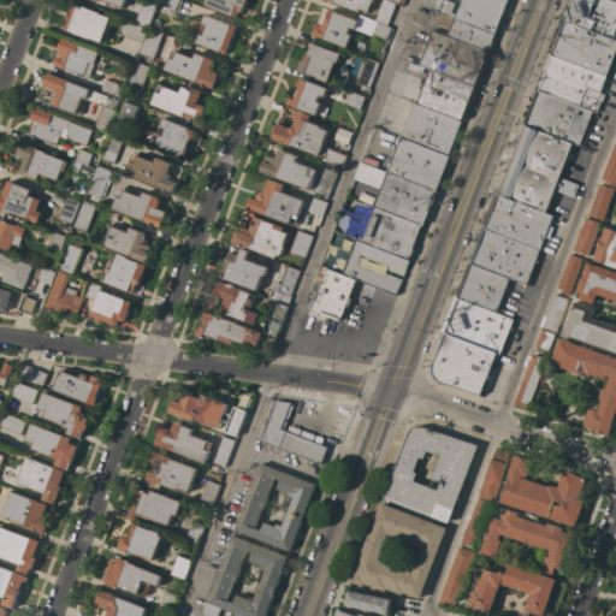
[(142,0),(152,0),(158,3),(148,28),(135,23),(142,0)]
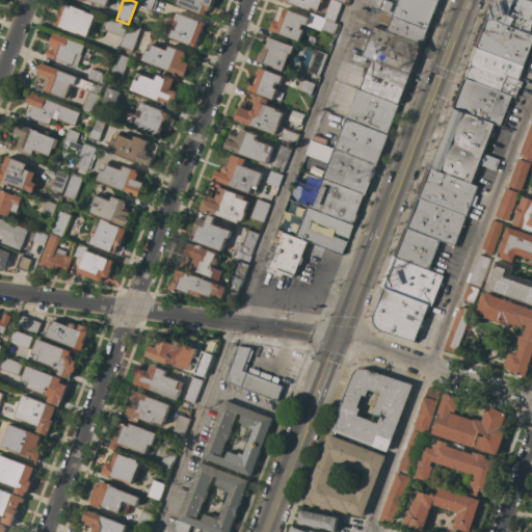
[(141,0),(156,0),(152,10),(139,5),(141,0)]
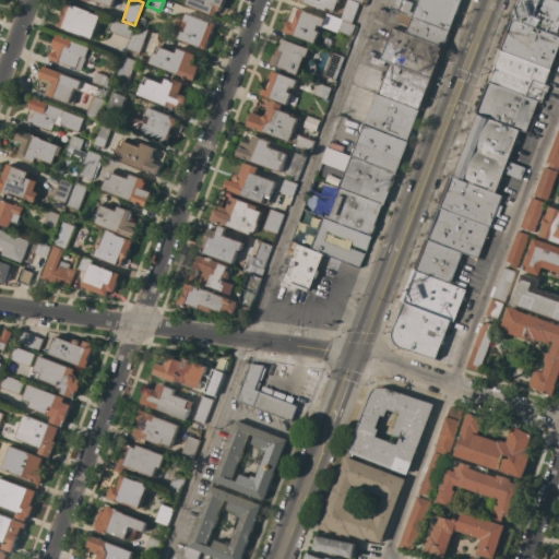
[(187,0),(224,0),(222,7),(219,11),(217,10),(215,16),(186,4),(187,0)]
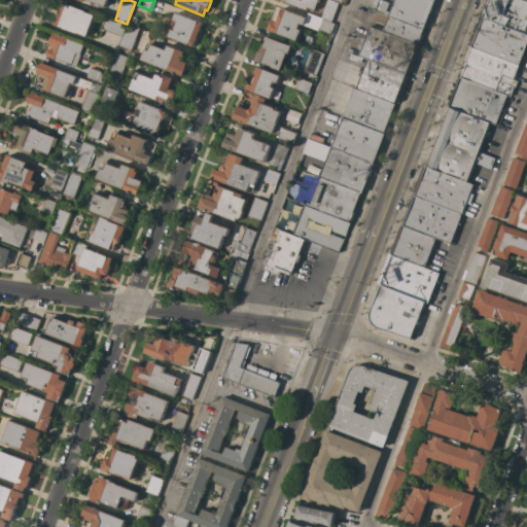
[(281,0),(319,0),(316,10),(308,7),(307,9),(281,0)]
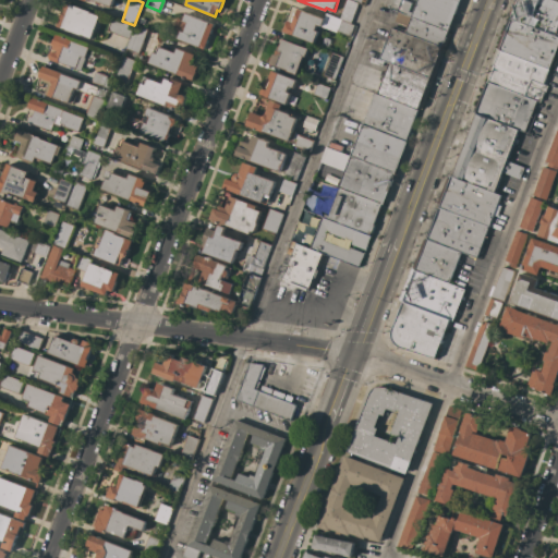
[(346,0),(349,0),(359,3),(351,24),(339,20),(346,0)]
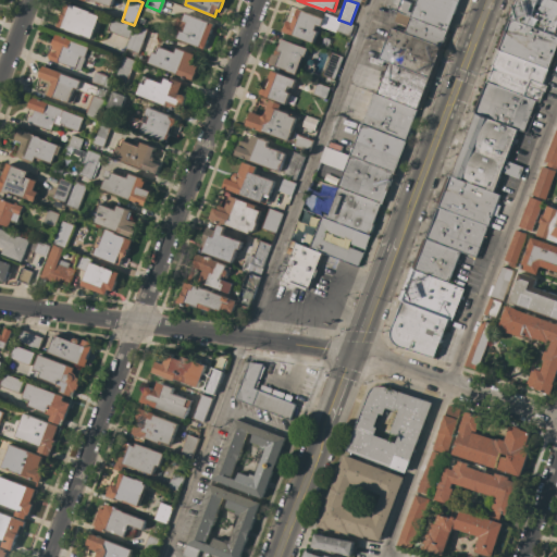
[(407,15),(396,11),(400,0),(405,0),(412,2),(407,15)]
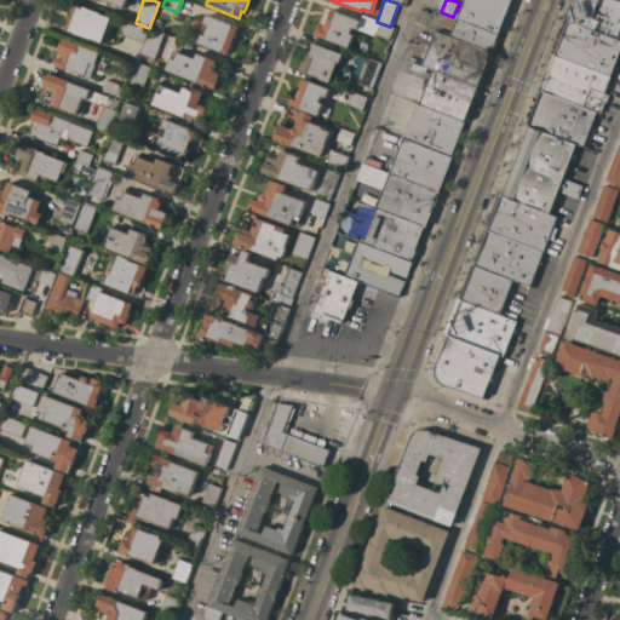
[(511,0),(498,35),(457,19),(464,0),(511,0)]
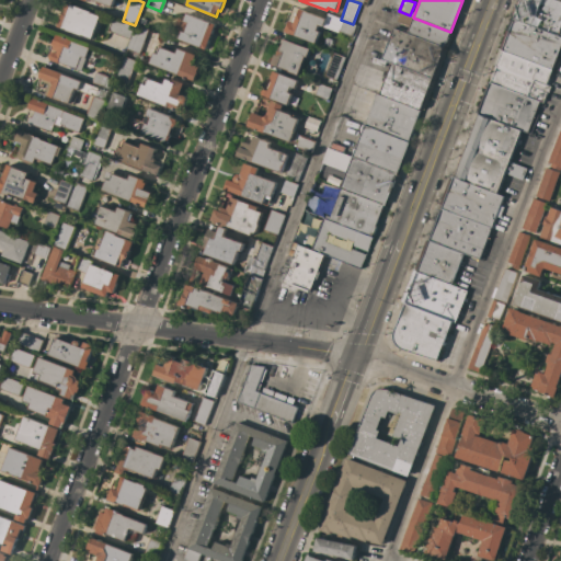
[(560,36),(514,19),(516,14),(515,14),(516,10),(514,9),(517,0),(558,0),(560,1),(560,36)]
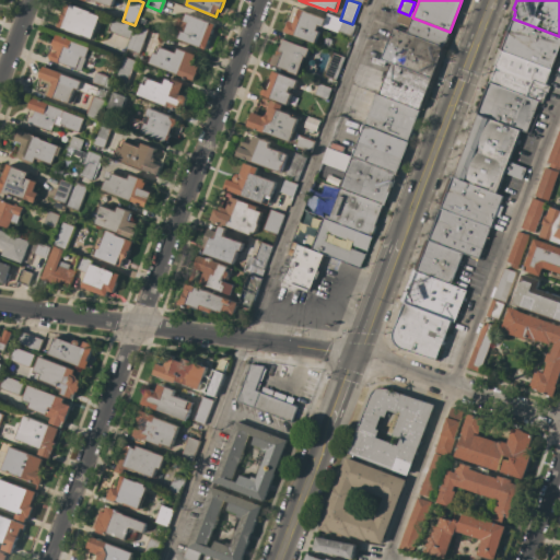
[(92,39),(82,35),(82,36),(66,31),(67,30),(58,26),(67,2),(91,12),(101,15),(92,39)]
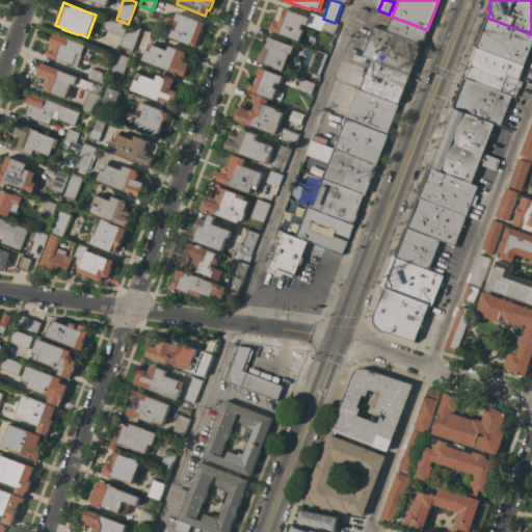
[(335,23),(338,24),(334,34),(322,30),(322,31),(302,24),(300,29),(303,30),(299,41),(270,30),(273,22),(274,19),(278,21),(282,12),(283,12),(284,8),(309,18),(311,14),(323,19),(335,23)]
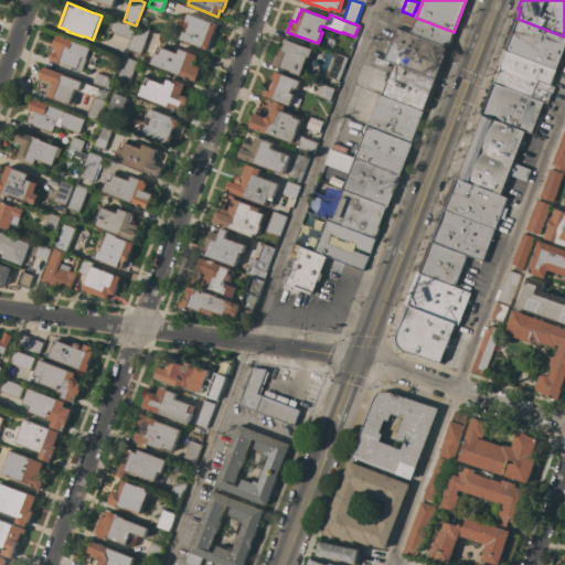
[(208,50),(203,48),(180,40),(183,31),(187,32),(190,23),(185,21),(189,13),(217,24),(208,50)]
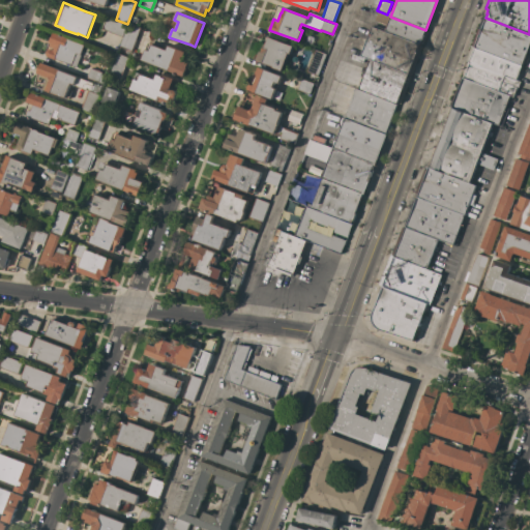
[(425,30),(419,45),(385,31),(387,25),(375,20),(378,12),(390,17),(425,30)]
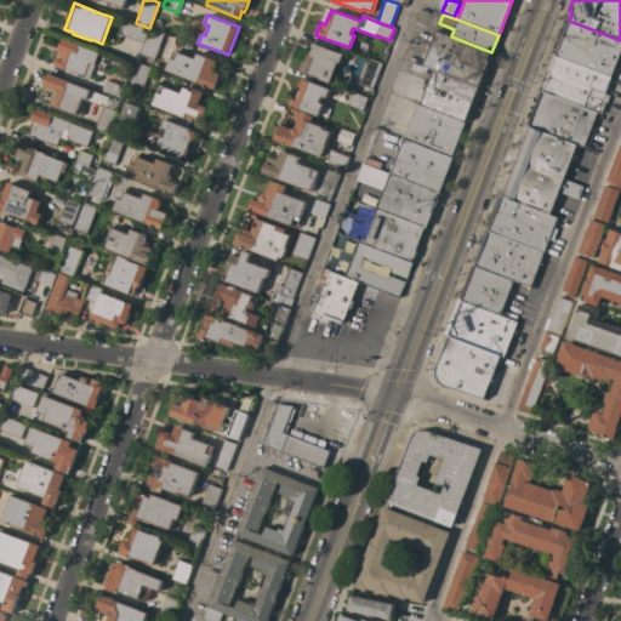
[(125,21),(149,30),(144,44),(120,34),(125,21)]
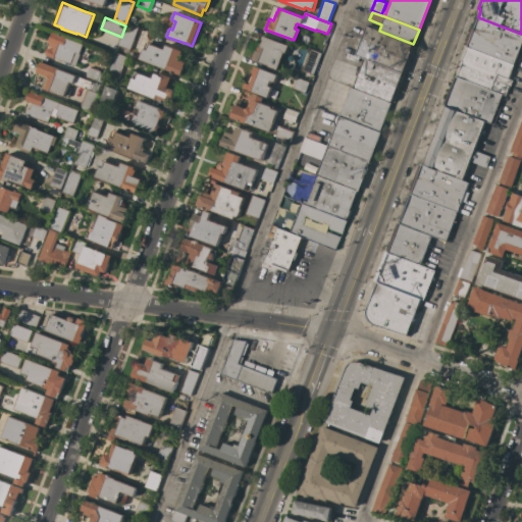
[(478,17),(521,34),(521,50),(521,52),(519,51),(517,57),(519,58),(518,61),(516,60),(514,65),(467,47),(478,17)]
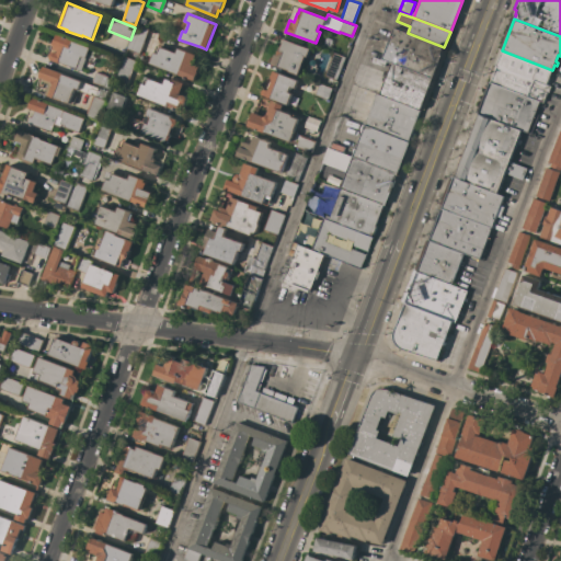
[(140,54),(128,49),(137,25),(149,31),(140,54)]
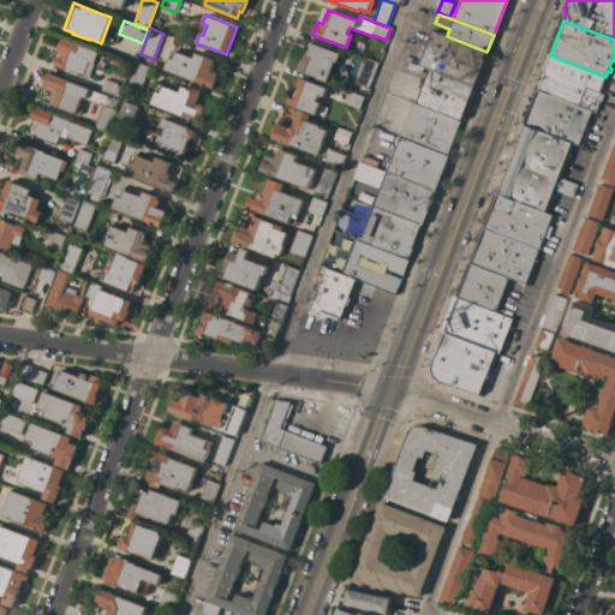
[(473,87),(429,70),(429,69),(419,65),(431,31),(447,37),(447,36),(487,52),(473,87)]
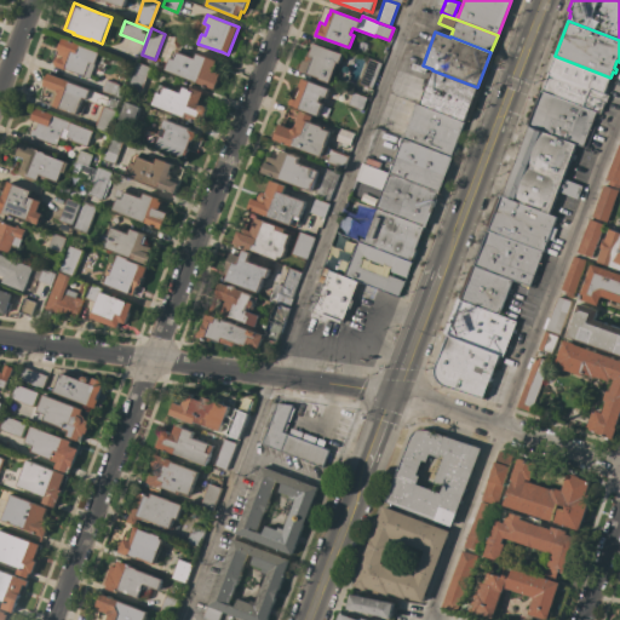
[(98,52),(90,79),(69,70),(69,72),(55,67),(53,63),(55,59),(58,57),(62,58),(62,56),(57,55),(58,51),(57,50),(62,38),(79,45),(98,52)]
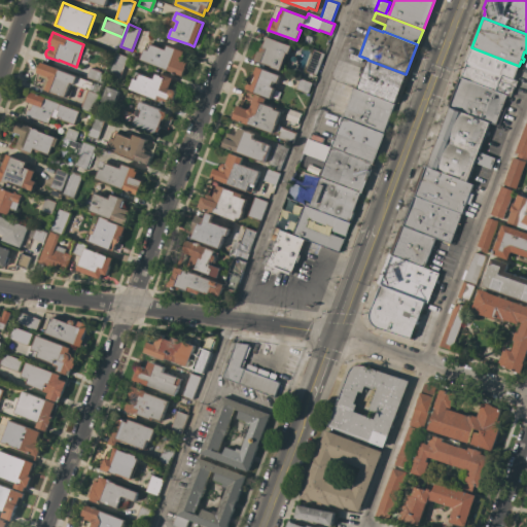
[(291,45),(288,54),(287,54),(281,71),(271,67),(272,66),(254,60),(258,50),(260,51),(264,43),(265,43),(267,37),(291,45)]
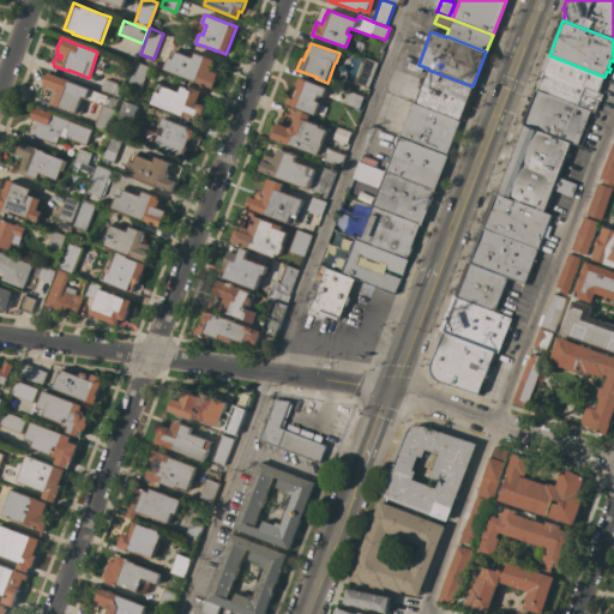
[(206,85),(205,88),(202,86),(203,84),(164,70),(172,49),(193,58),(196,53),(215,61),(211,70),(220,73),(214,89),(206,85)]
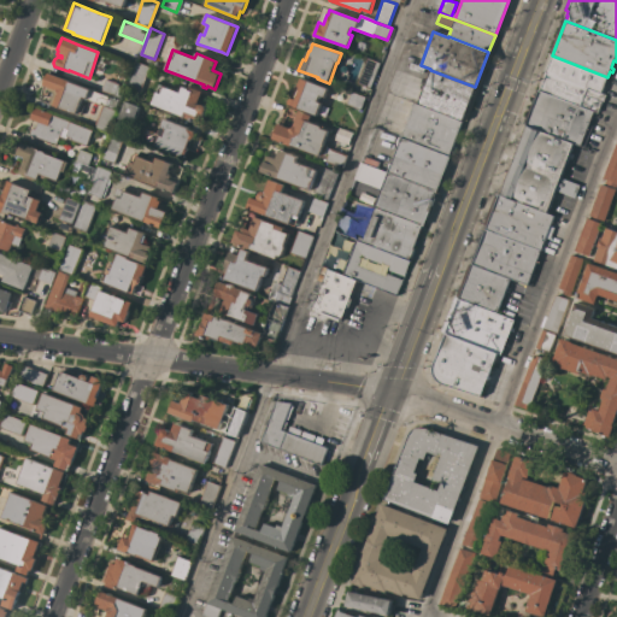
[(546,74),(545,72),(552,56),(607,77),(606,82),(607,83),(607,84),(607,86),(606,86),(604,86),(601,93),(606,95),(604,103),(603,101),(598,113),(597,112),(539,90),(546,74)]
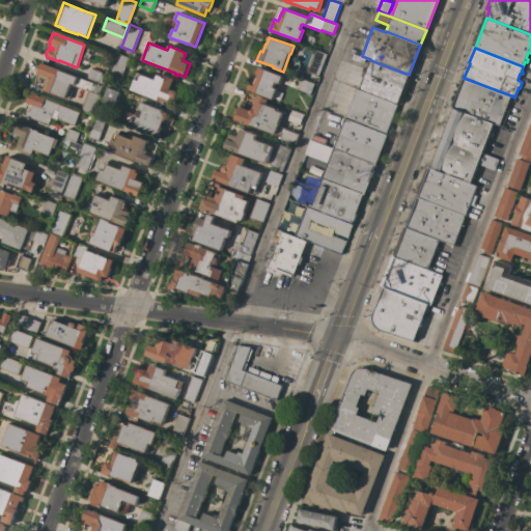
[(327,54),(318,77),(306,72),(314,50),(327,54)]
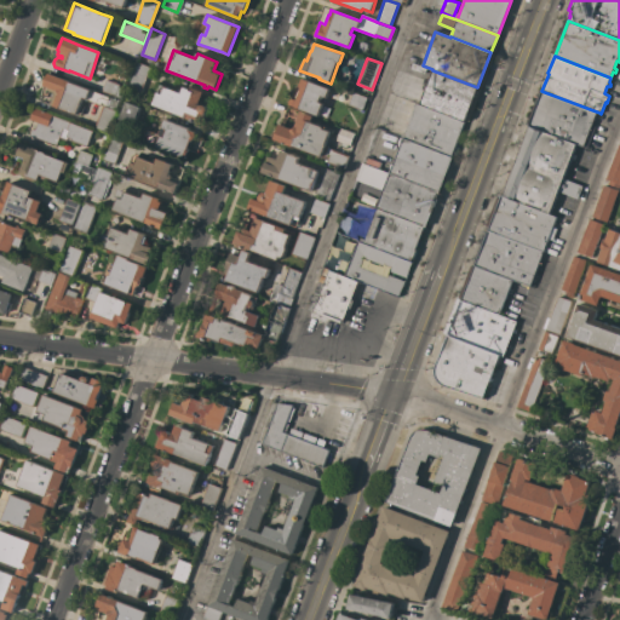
[(141,95),(128,90),(138,63),(150,68),(141,95)]
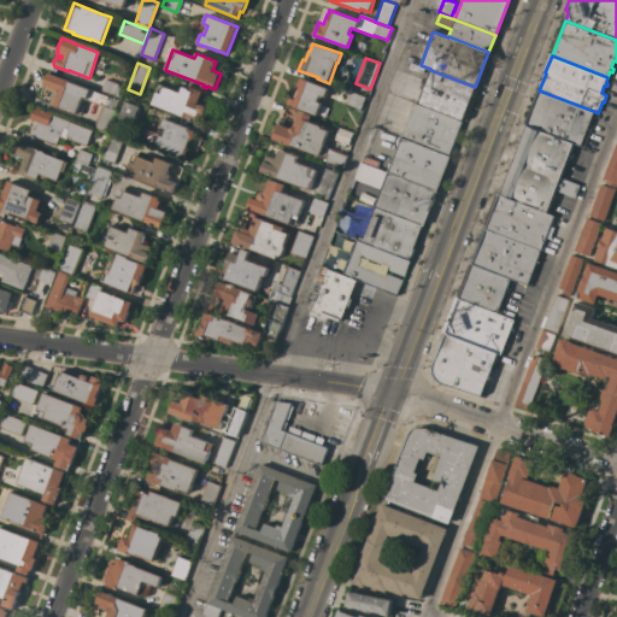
[(417,105),(430,70),(475,87),(462,122),(417,105)]
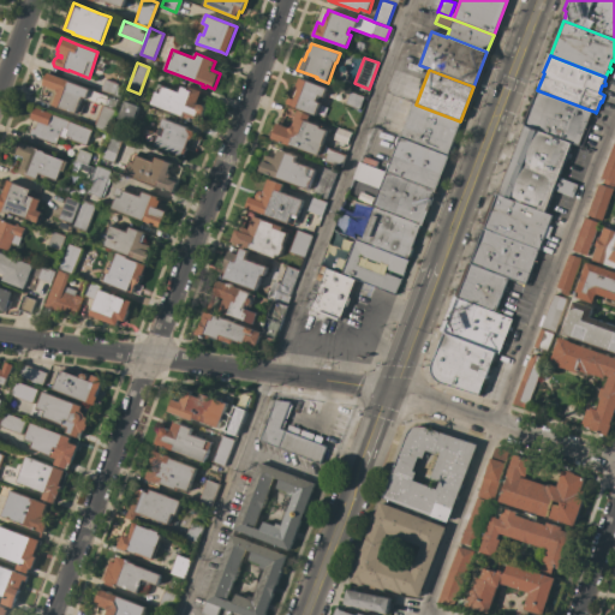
[(69,81),(67,82),(118,100),(115,109),(105,105),(106,103),(101,102),(101,103),(82,96),(76,114),(53,105),(58,93),(57,90),(43,85),(48,72),(69,81)]
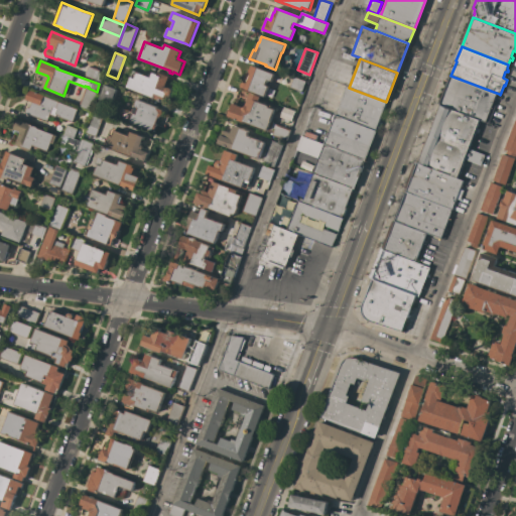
[(100,71),(99,73),(105,75),(102,82),(86,76),(89,66),(100,71)]
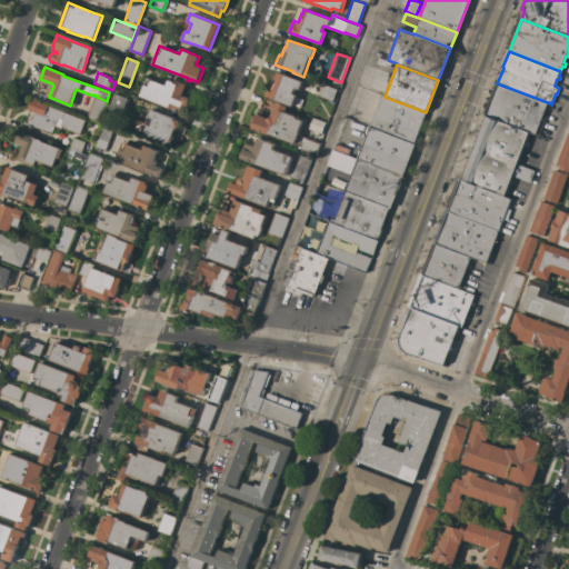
[(272,91),(273,90),(272,90),(275,82),(276,83),(277,80),(275,80),(277,72),(302,81),(300,90),(296,88),(293,93),(297,96),(292,107),(263,96),(267,89),(272,91)]
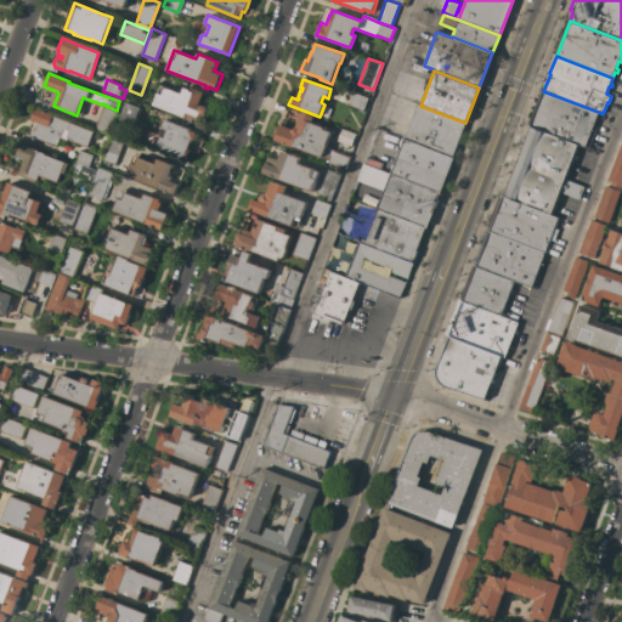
[(162,85),(181,94),(184,88),(191,90),(192,88),(204,92),(199,105),(203,105),(207,107),(208,108),(208,112),(204,122),(201,124),(153,106),(162,85)]
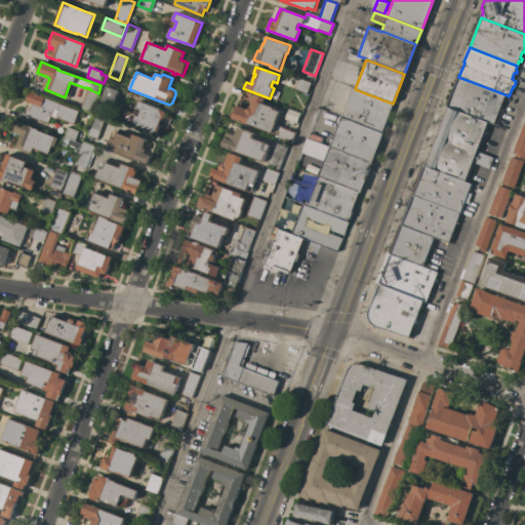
[(508,95),(503,106),(501,105),(501,106),(505,108),(499,121),(503,122),(501,127),(488,122),(448,107),(447,107),(458,77),(508,95)]
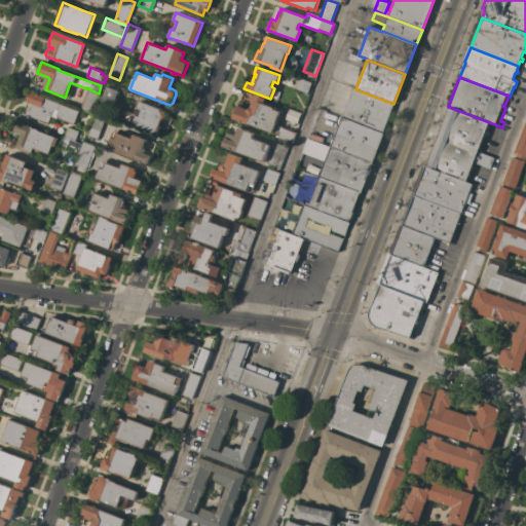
[(311,83),(307,94),(295,89),(299,78),(311,83)]
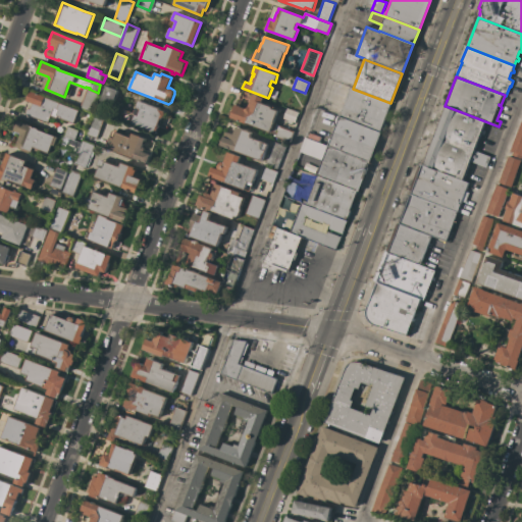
[(118,90),(117,93),(118,94),(116,98),(115,98),(113,105),(100,100),(106,86),(118,90)]
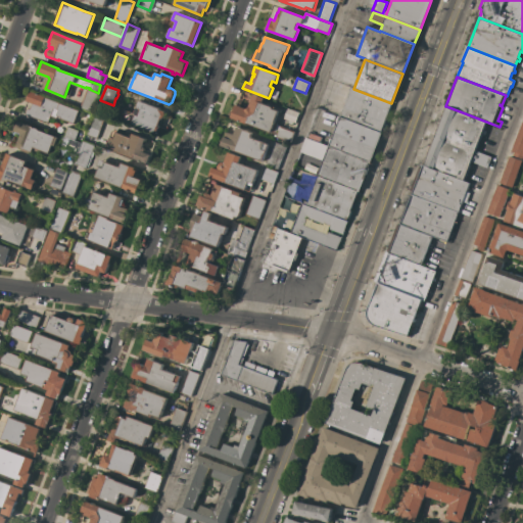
[(391,103),(380,133),(339,116),(350,87),(353,89),(391,103)]
